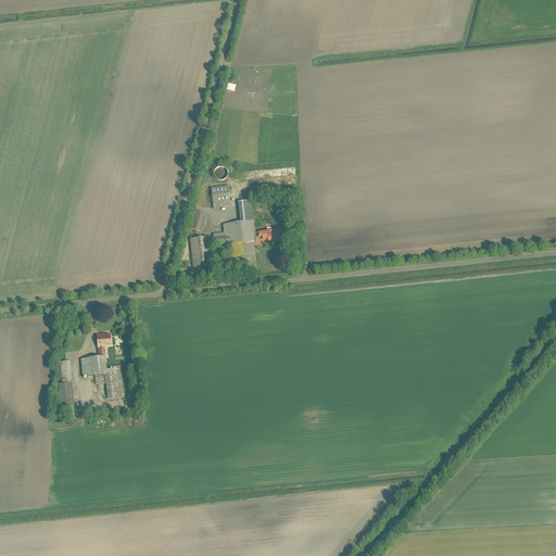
[(236,93),(238,86),(229,85),(228,91),(236,93)]
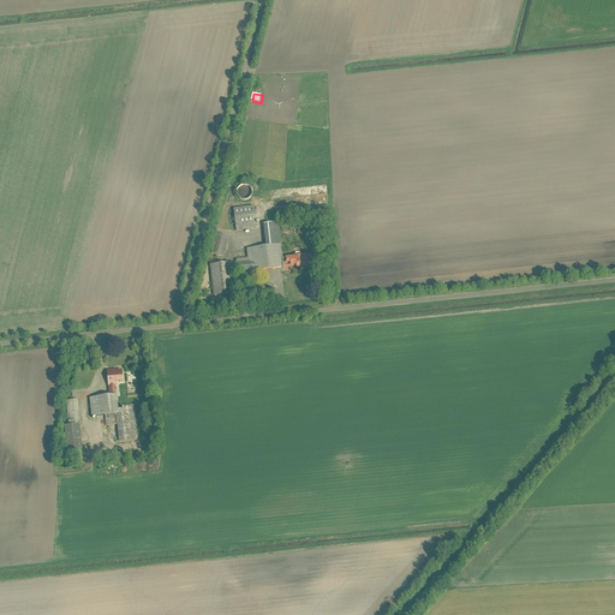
[(254,206),(233,208),(236,231),(256,228),(254,206)]
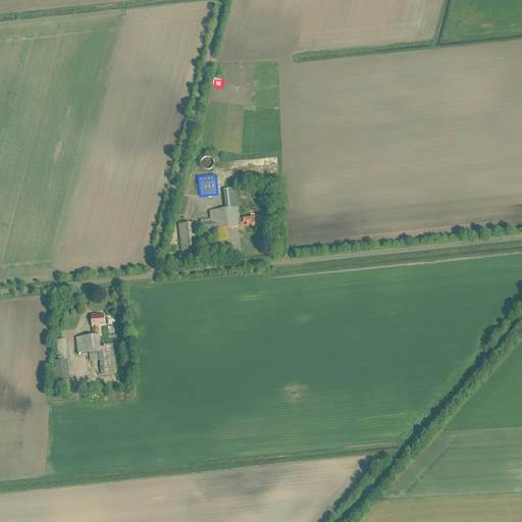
[(266,196),(275,196),(274,188),(266,188),(266,196)]
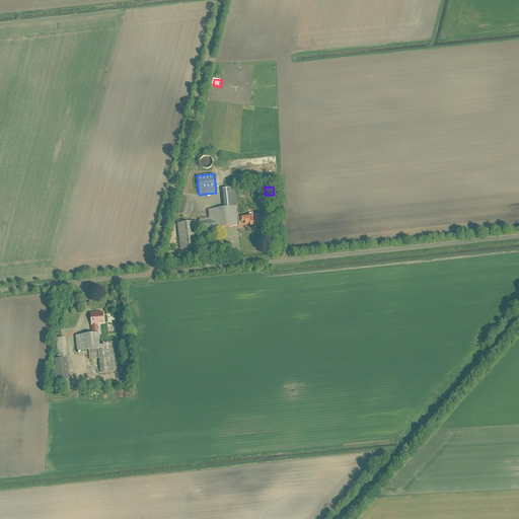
[(238,218),(234,188),(223,189),(225,208),(208,210),(209,217),(199,218),(199,221),(195,221),(196,230),(238,225),(238,218)]
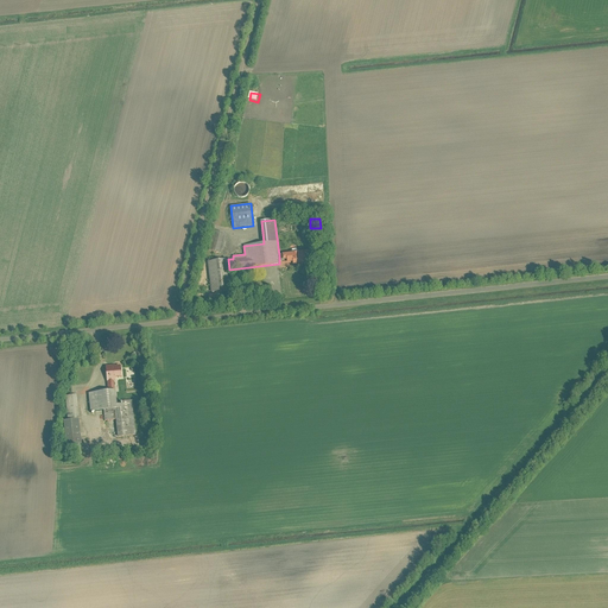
[(227,234),(213,230),(208,251),(222,254),(227,234)]
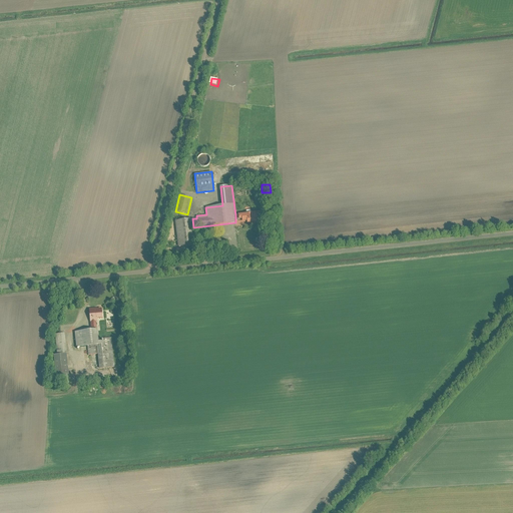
[(237,214),(235,215),(235,222),(246,221),(246,223),(264,221),(263,211),(237,213),(237,214)]
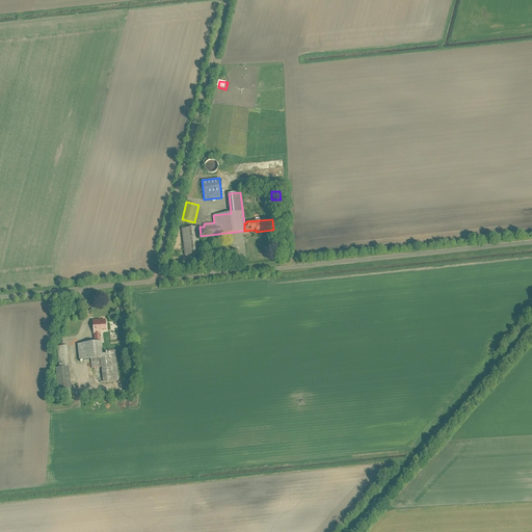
[(200,227),(182,229),(185,256),(203,254),(201,236),(200,227)]
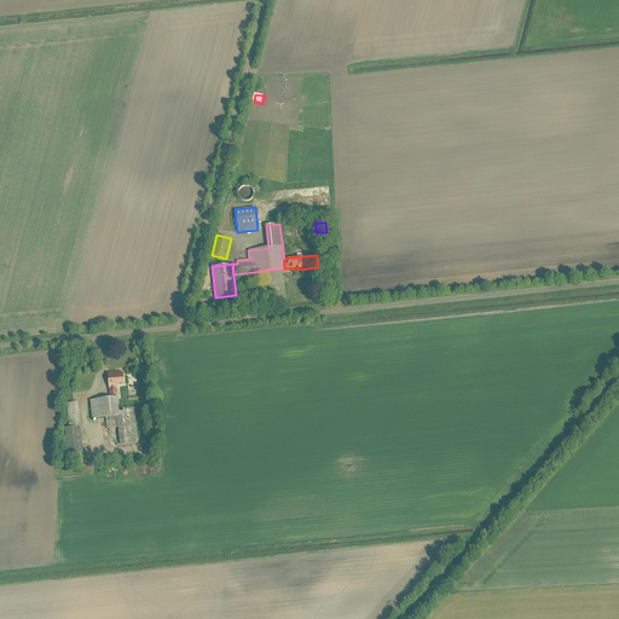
[(117,371),(106,372),(109,399),(116,398),(116,388),(116,385),(123,383),(122,372),(117,372),(117,371)]
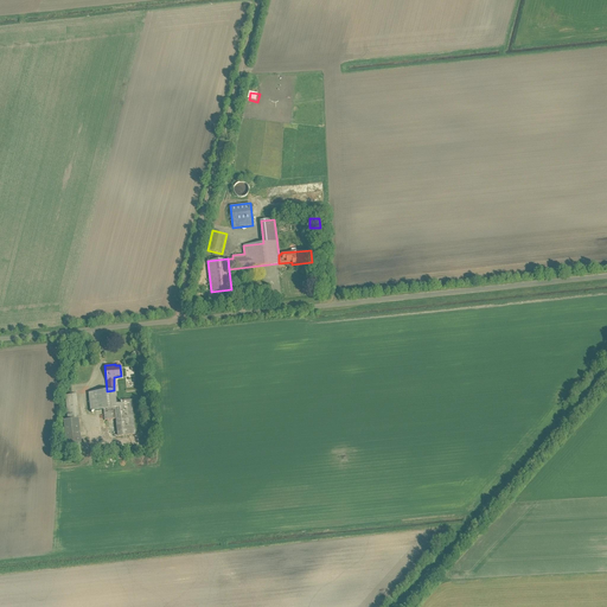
[(107,391),(88,393),(90,411),(103,410),(104,421),(115,420),(116,438),(135,435),(132,400),(123,401),(123,403),(115,404),(114,390),(107,391)]
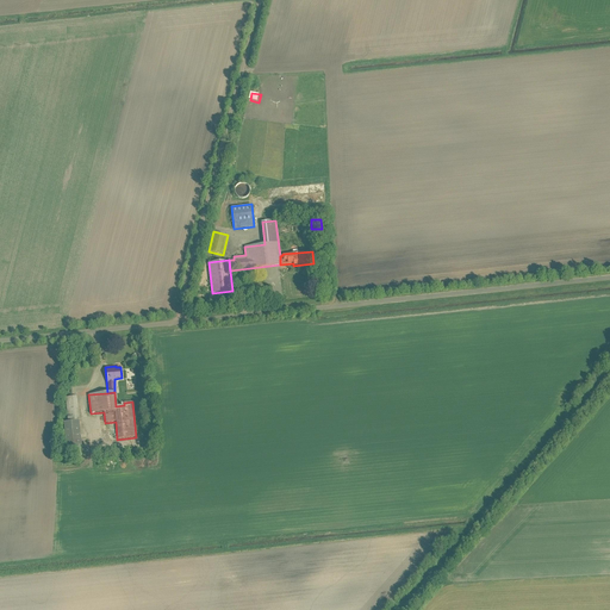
[(76,397),(64,398),(68,422),(79,421),(80,421),(76,397)]
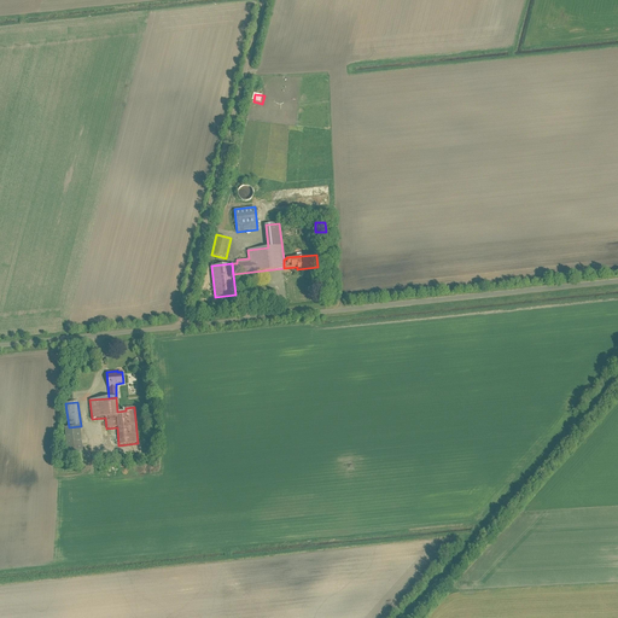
[(69,427),(64,427),(68,456),(83,455),(80,426),(69,427)]
